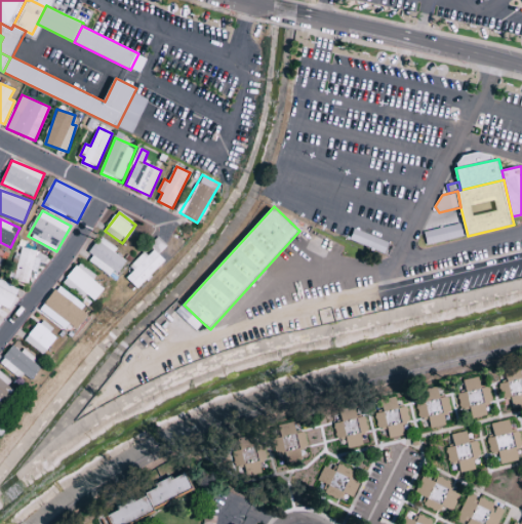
[(426,232),(429,244),(466,235),(463,223),(426,232)]
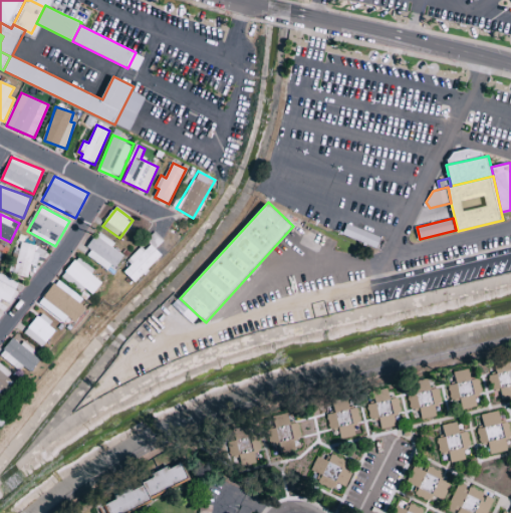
[(342,237),(377,247),(380,235),(346,225),(342,237)]
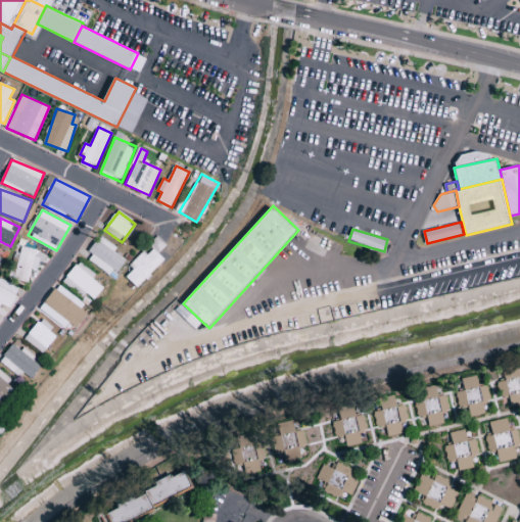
[(117,247),(101,236),(86,258),(112,277),(125,259),(114,252),(117,247)]
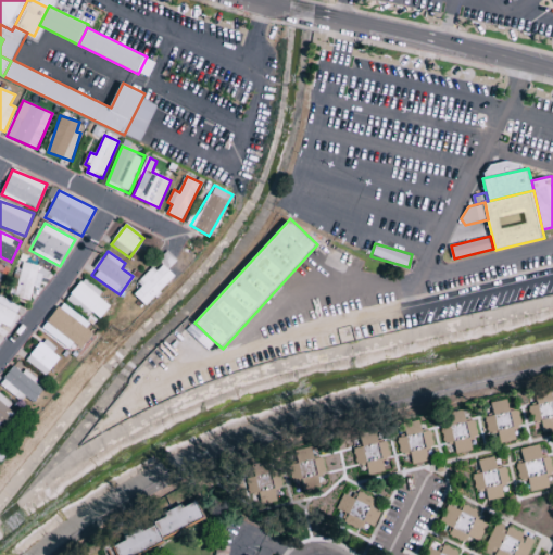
[(140,284),(142,286),(135,294),(147,306),(175,276),(161,262),(140,284)]
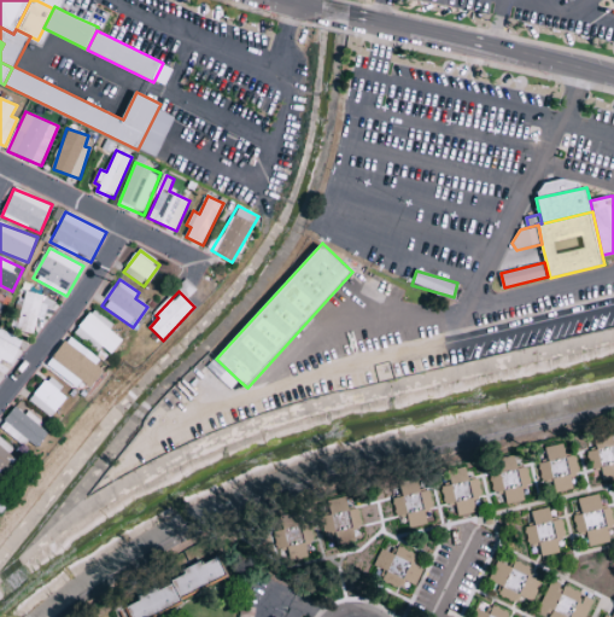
[(19,331),(36,333),(37,319),(46,319),(48,298),(23,296),(19,331)]
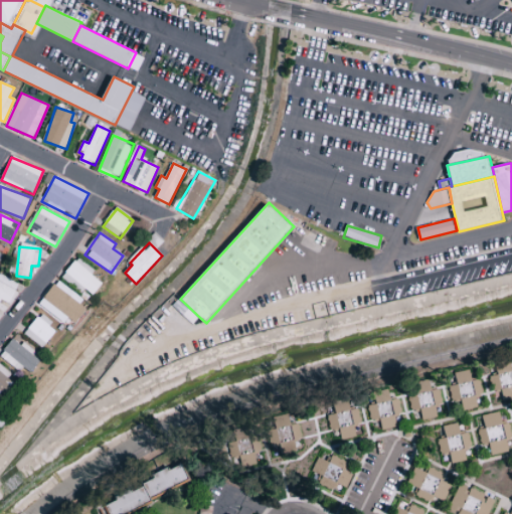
[(93,295),(102,284),(92,276),(96,271),(77,257),(62,277),(81,293),(84,289),(93,295)]
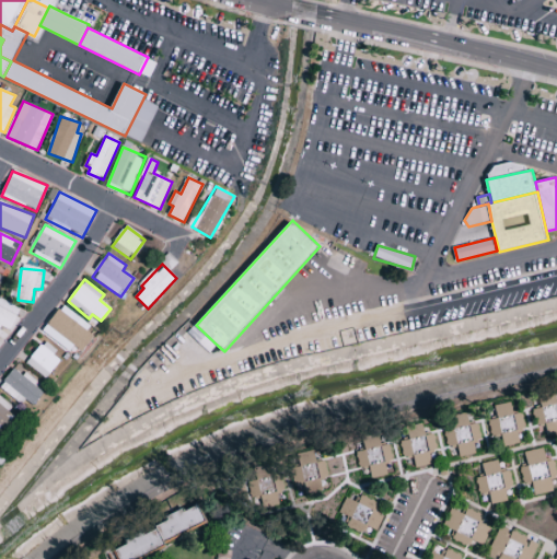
[(11,329),(21,309),(0,298),(0,328),(2,326),(11,329)]
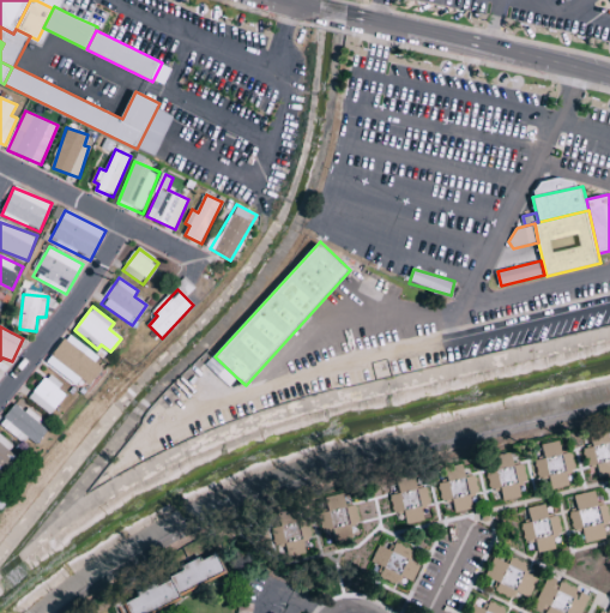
[(47,364),(77,384),(80,379),(90,386),(106,364),(67,336),(47,364)]
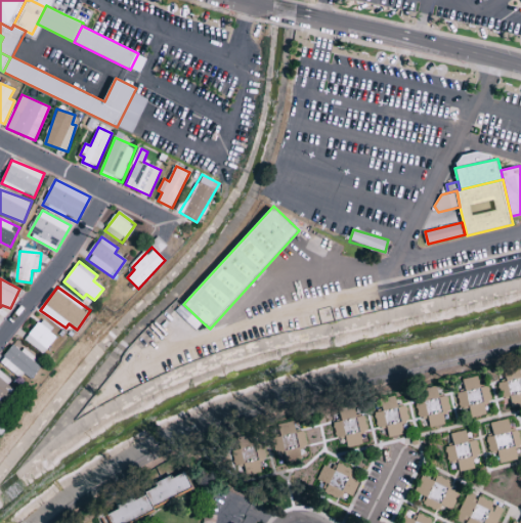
[(183,304),(177,311),(198,330),(204,323),(183,304)]
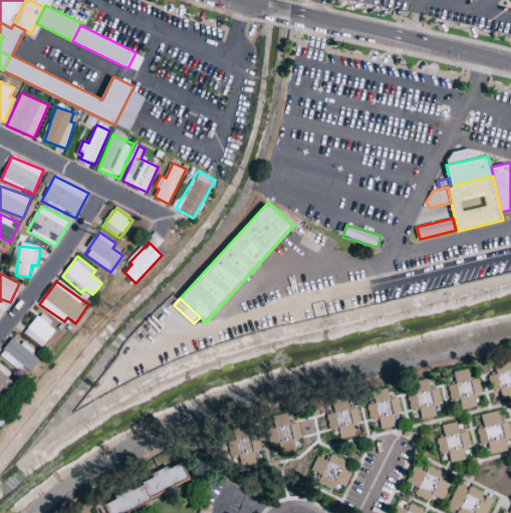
[(25,332),(42,347),(57,328),(40,314),(25,332)]
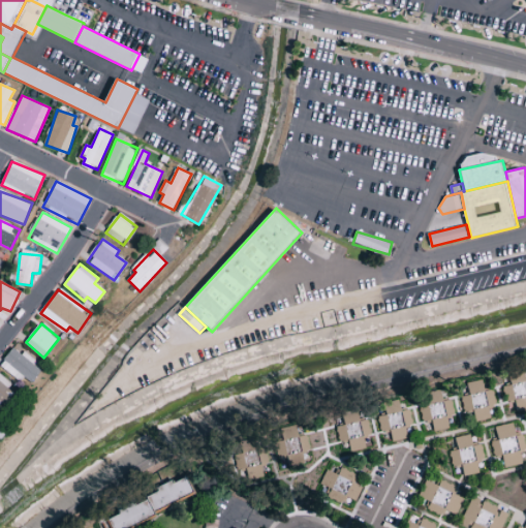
[(31,383),(42,369),(23,352),(21,354),(13,348),(0,365),(21,381),(24,377),(31,383)]
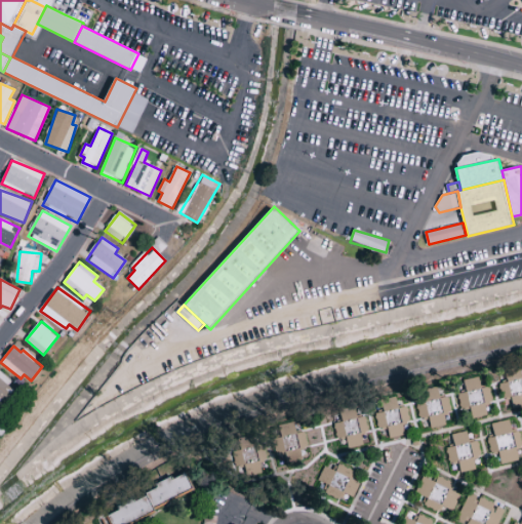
[(0,400),(14,384),(0,370),(0,400)]
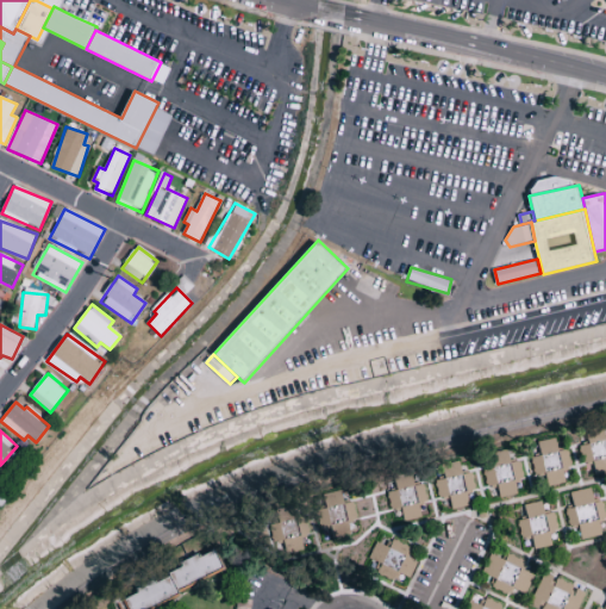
[(580,446),(587,476),(605,471),(605,435),(604,430),(586,434),(588,443),(580,446)]
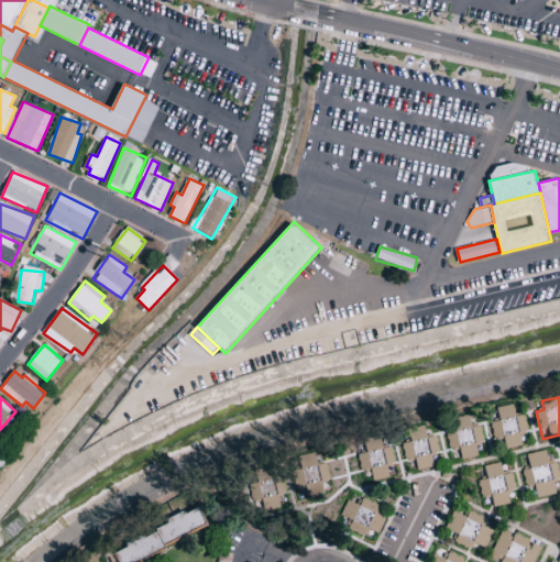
[(516,416),(514,405),(497,407),(500,420),(493,421),(496,441),(505,440),(506,448),(523,444),(522,436),(529,434),(526,415),(516,416)]
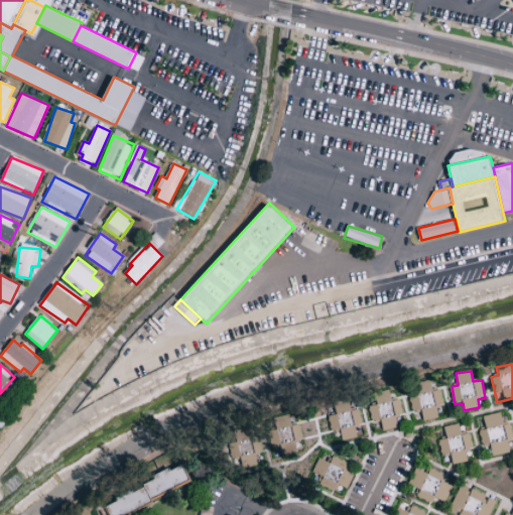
[(441,389),(432,390),(430,382),(408,386),(414,421),(438,417),(436,406),(444,405),(441,389)]
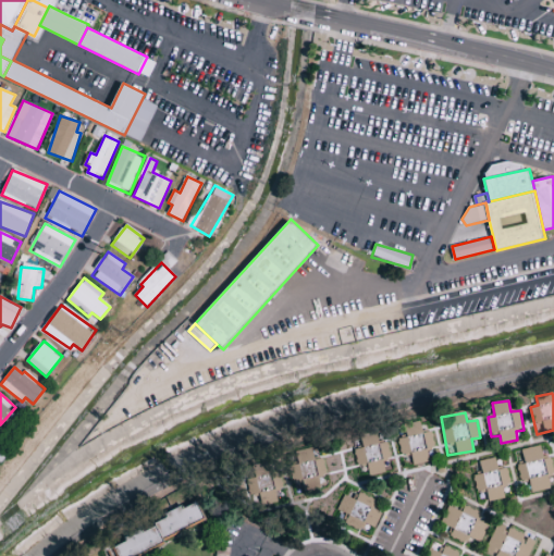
[(414,465),(430,461),(427,449),(436,447),(432,430),(423,432),(420,421),(404,424),(407,436),(398,439),(403,456),(411,454),(414,465)]
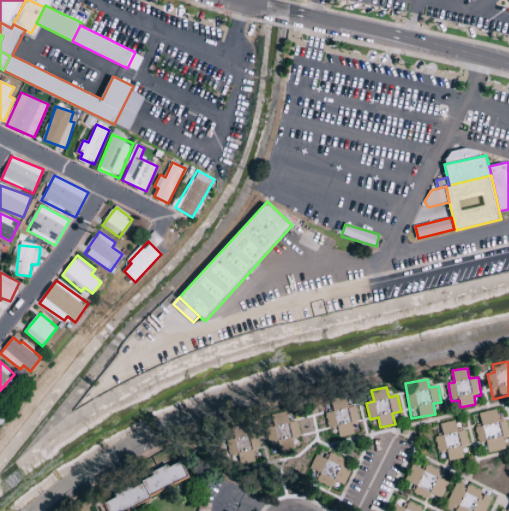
[(326,413),(329,428),(337,426),(339,438),(355,434),(352,422),(360,420),(356,406),(348,408),(346,399),(331,402),(333,411),(326,413)]
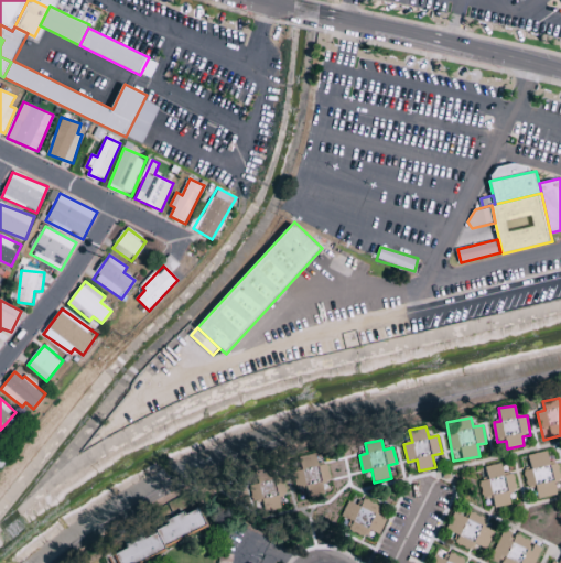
[(528,455),(531,469),(525,472),(528,487),(535,485),(538,499),(558,495),(556,483),(560,482),(560,472),(558,463),(550,464),(548,451),(528,455)]
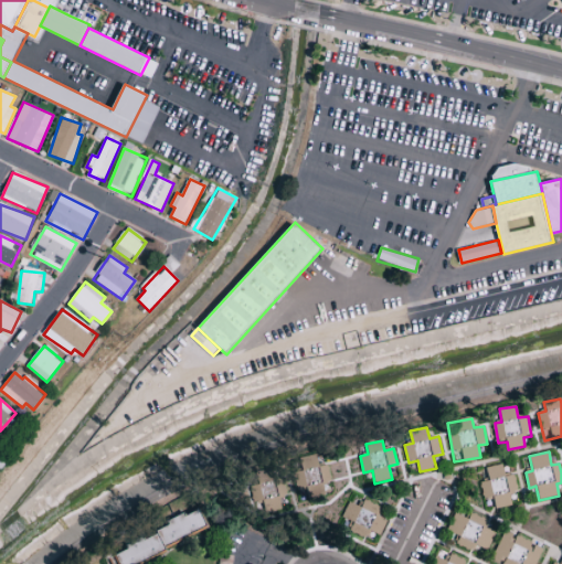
[(303,470),(295,472),(300,499),(333,492),(328,464),(319,466),(317,454),(300,457),(303,470)]
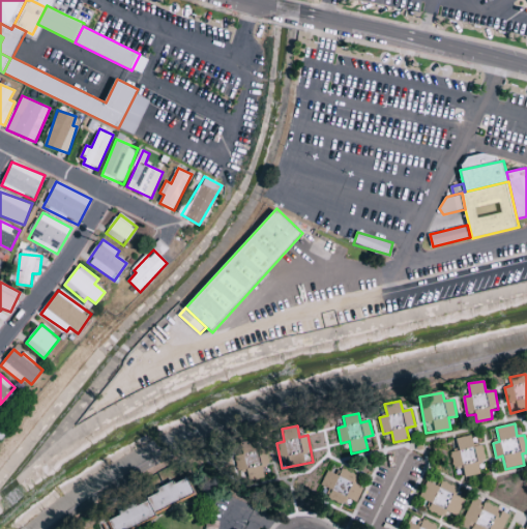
[(482,445),(474,446),(472,435),(457,439),(459,450),(451,452),(455,468),(463,466),(465,476),(480,473),(478,462),(487,460),(482,445)]
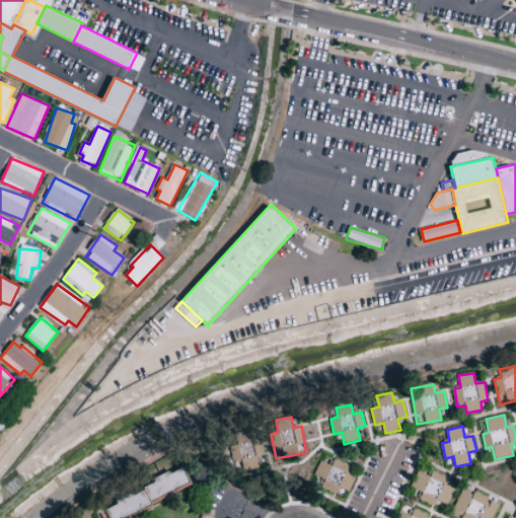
[(236,432),(238,445),(232,446),(237,475),(260,471),(256,456),(263,455),(258,429),(236,432)]
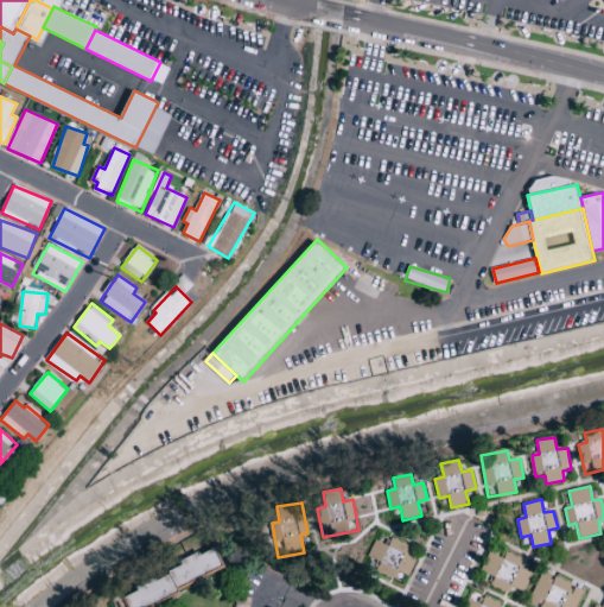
[(376,539),(368,556),(381,562),(376,570),(396,580),(404,566),(411,569),(417,560),(405,554),(409,545),(393,537),(388,547),(376,539)]
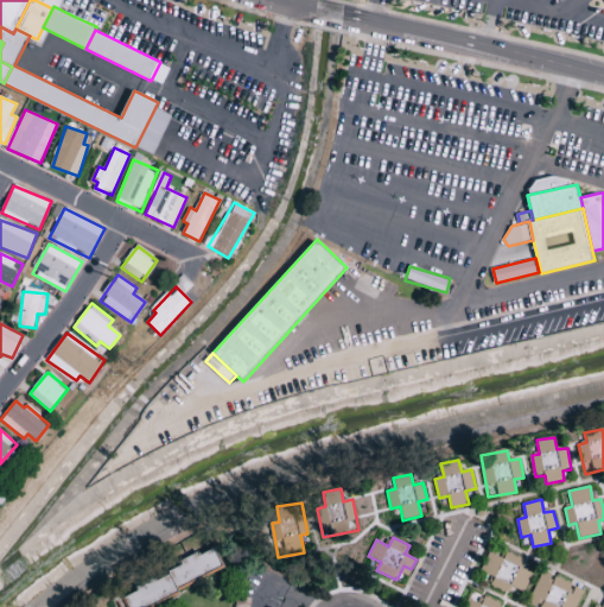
[(145,606),(224,570),(215,550),(119,595),(124,606),(145,606)]
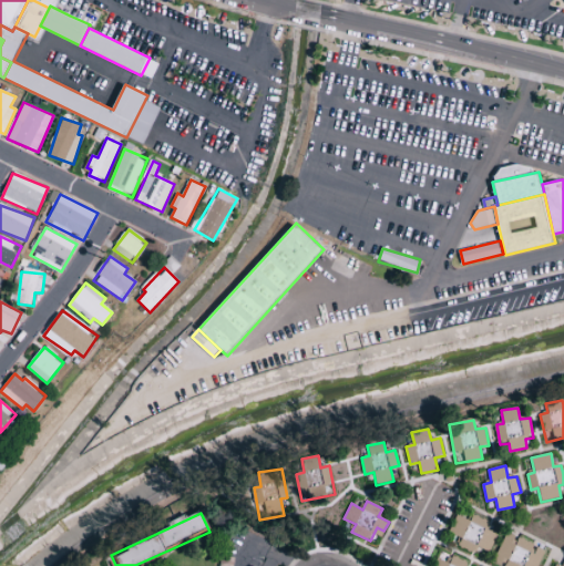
[(459,545),(474,553),(478,546),(490,552),(498,534),(484,528),(488,521),(473,514),(470,521),(457,515),(449,533),(462,538),(459,545)]
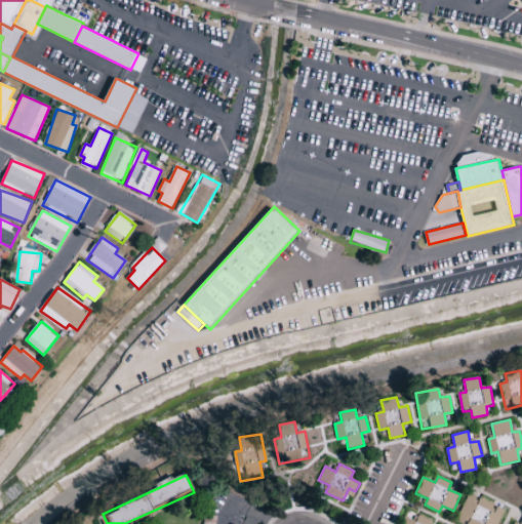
[(457,523),(459,523),(497,523),(505,507),(468,494),(457,523)]
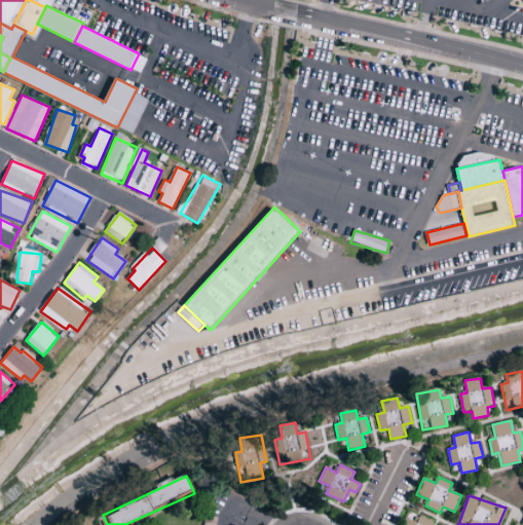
[(402,524),(432,524),(434,521),(420,516),(417,522),(405,518),(402,524)]
